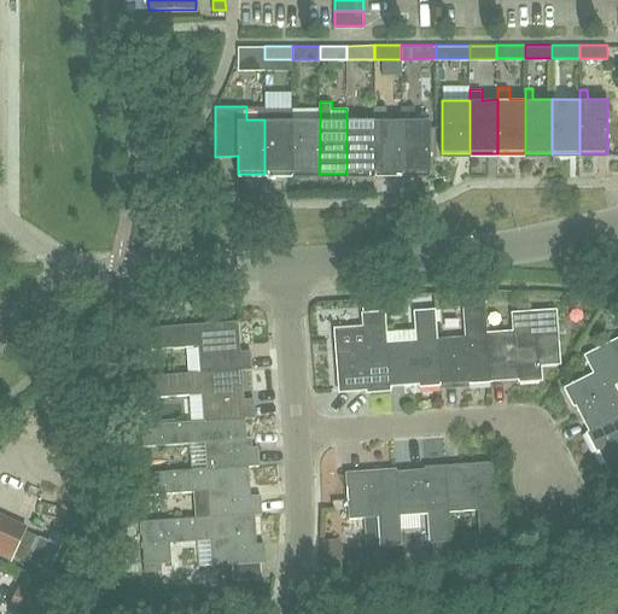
[(374,106),(374,120),(374,174),(401,174),(401,120),(388,120),(388,106),(374,106)]
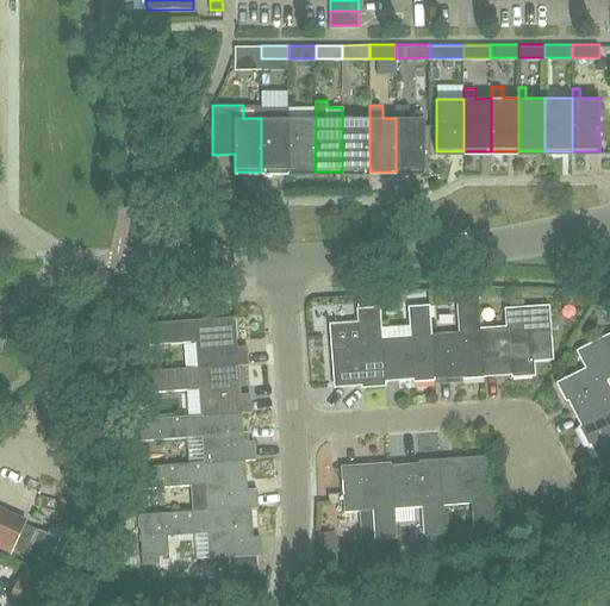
[(396,105),(396,118),(396,172),(424,170),(424,117),(409,117),(409,105),(396,105)]
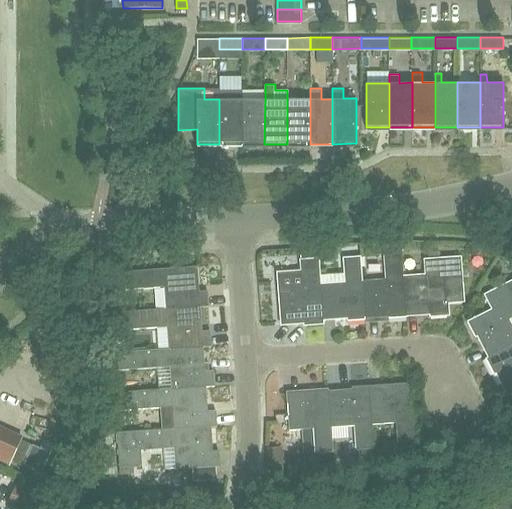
[(219,90),(219,99),(219,144),(242,144),(242,99),(242,90),(219,90)]
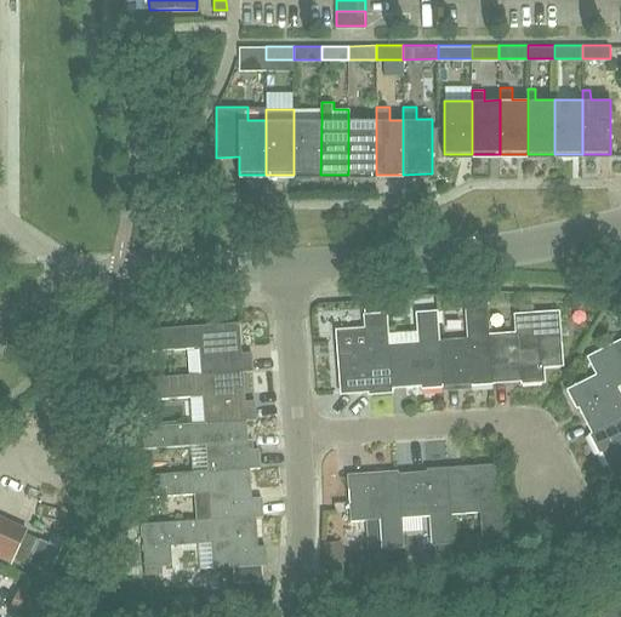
[(294,120),(294,175),(320,175),(322,120),(294,120)]
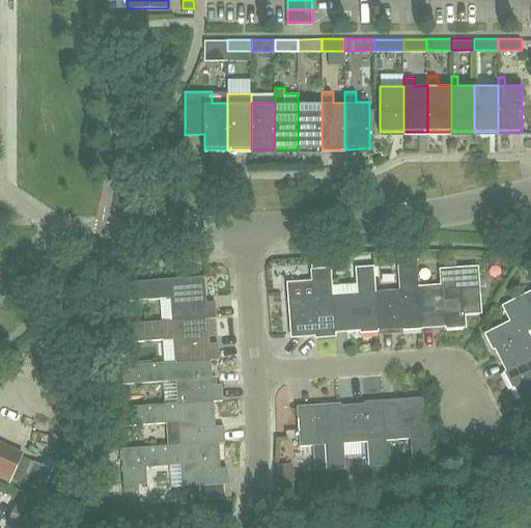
[(298,103),(298,149),(322,149),(322,103),(298,103)]
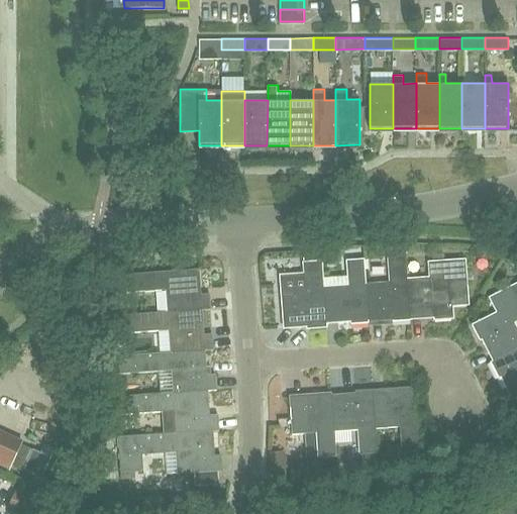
[(365,283),(367,320),(391,318),(391,320),(409,319),(409,317),(406,280),(405,254),(387,257),(389,281),(365,283)]
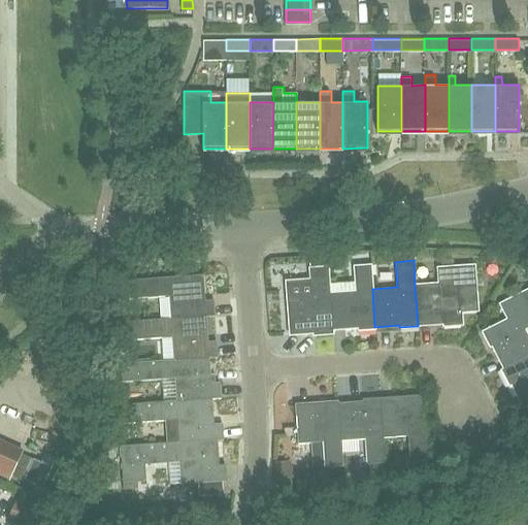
[(330,292),(333,329),(357,328),(357,330),(375,328),(374,327),(372,289),(370,263),(353,265),(355,290),(330,292)]
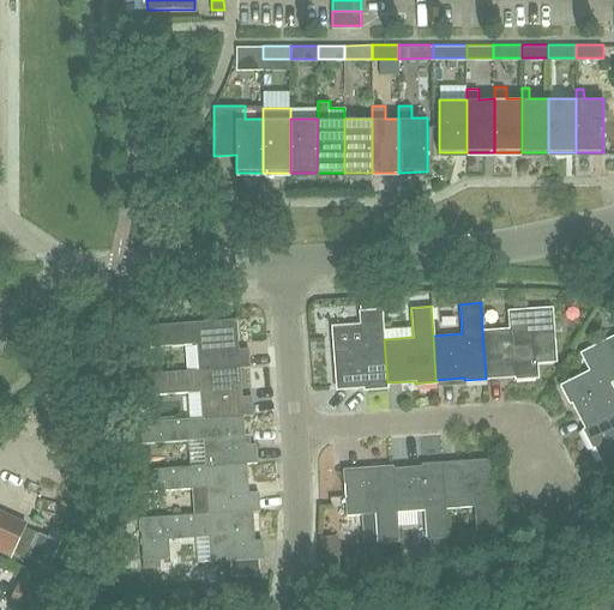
[(482,332),(486,376),(515,374),(515,376),(536,375),(535,360),(554,358),(551,306),(510,309),(511,330),(482,332)]
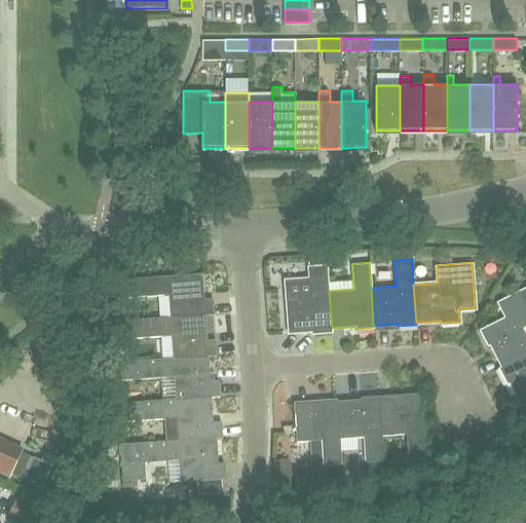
[(313,332),(332,330),(332,328),(329,291),(327,265),(308,266),(310,292),(286,293),(289,332),(312,330),(313,332)]
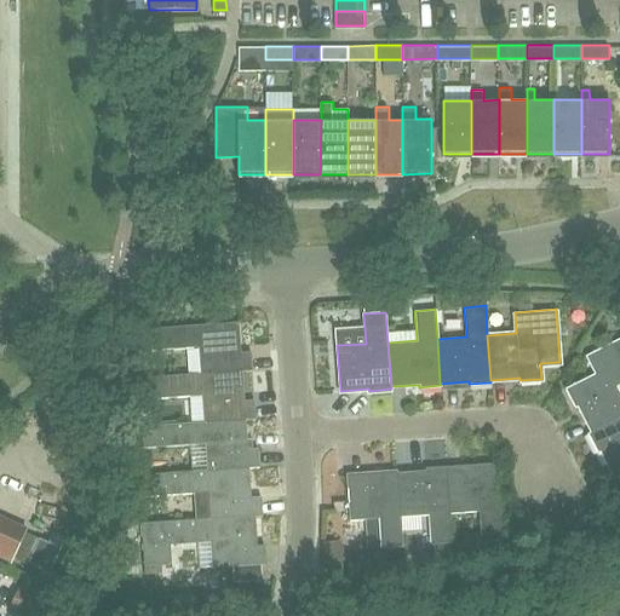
[(147,327),(148,349),(199,345),(200,372),(242,369),(252,368),(251,350),(242,350),(240,321),(147,327)]
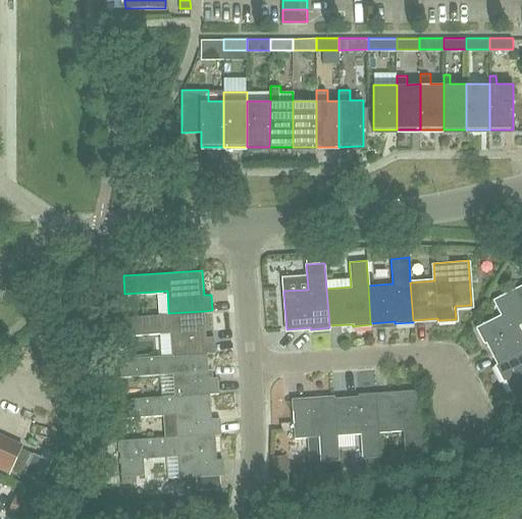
[(497,364),(521,350),(521,330),(519,324),(521,322),(521,283),(492,299),(500,314),(475,326),(483,343),(485,342),(497,364)]
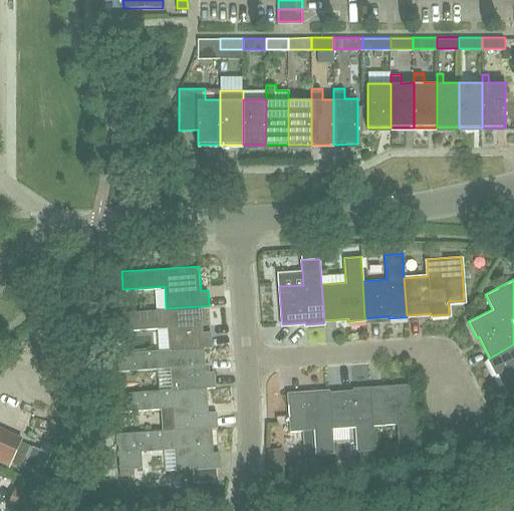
[(124,311),(125,330),(167,327),(168,348),(204,346),(212,346),(211,330),(203,331),(201,306),(166,308),(124,311)]
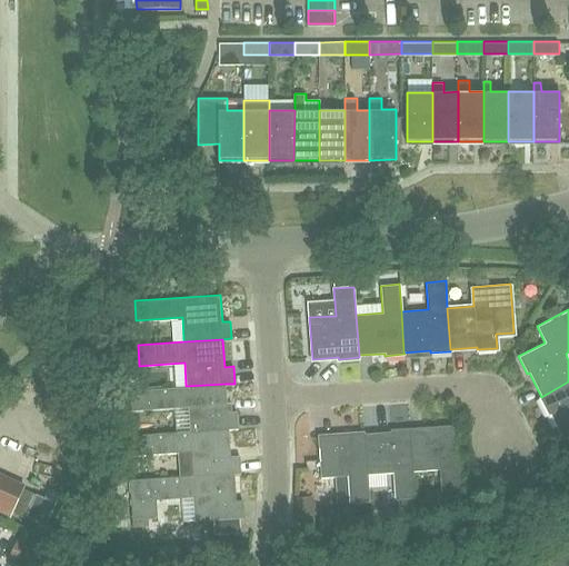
[(568,381),(541,397),(539,397),(548,415),(550,414),(562,438),(568,434),(568,381)]
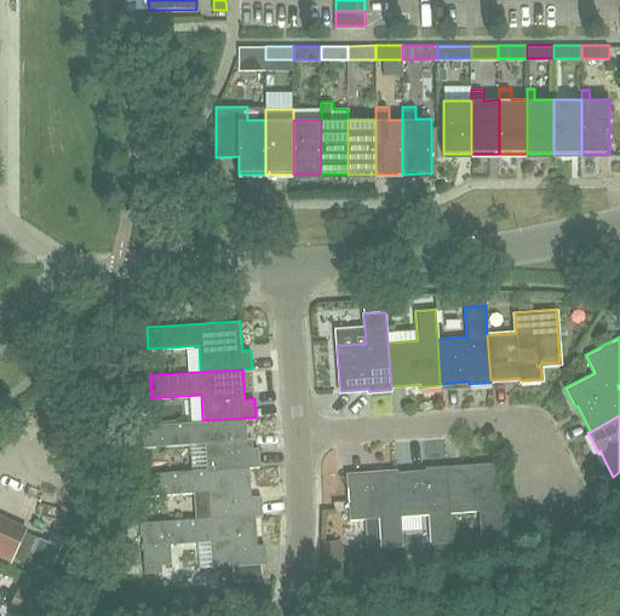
[(248,466),(258,465),(257,447),(247,447),(246,418),(202,420),(138,425),(139,447),(205,443),(206,468),(248,466)]
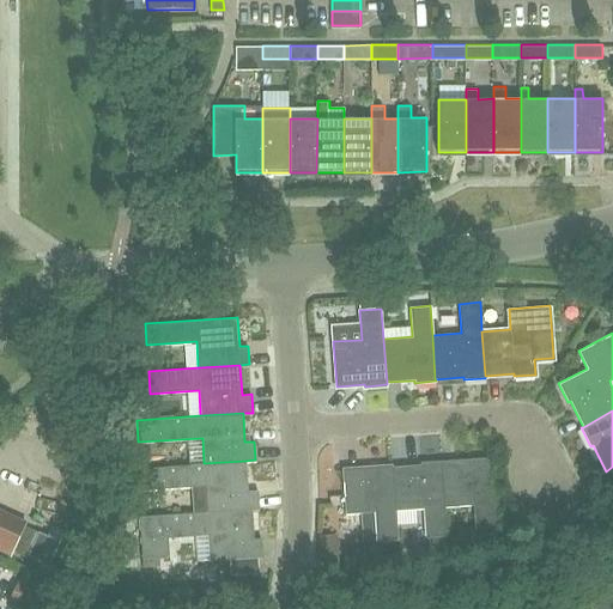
[(442,462),(444,505),(473,503),(475,533),(496,531),(491,456),(469,457),(471,461),(442,462)]
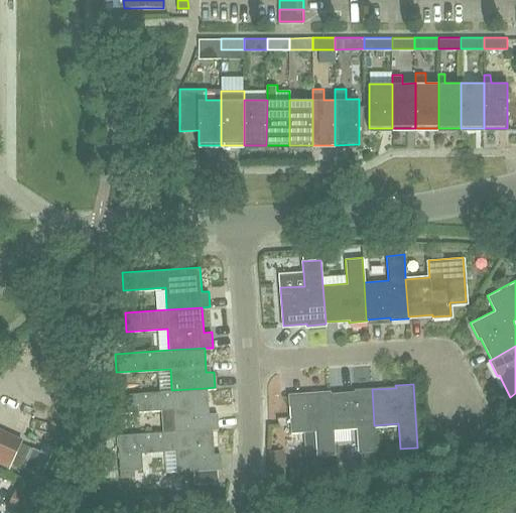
[(374,425),(372,389),(371,387),(354,388),(354,391),(331,392),(333,428),(357,426),(358,452),(360,452),(373,451),(376,451),(374,425)]
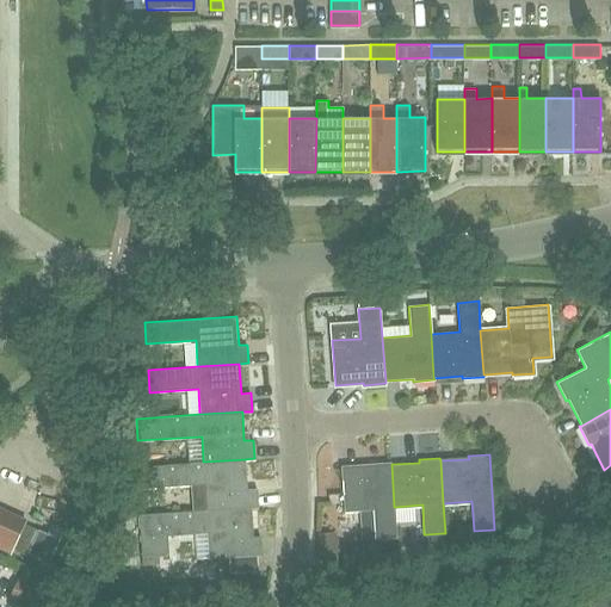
[(247,507),(258,507),(257,488),(247,488),(245,459),(203,462),(140,466),(141,488),(205,484),(207,509),(247,507)]
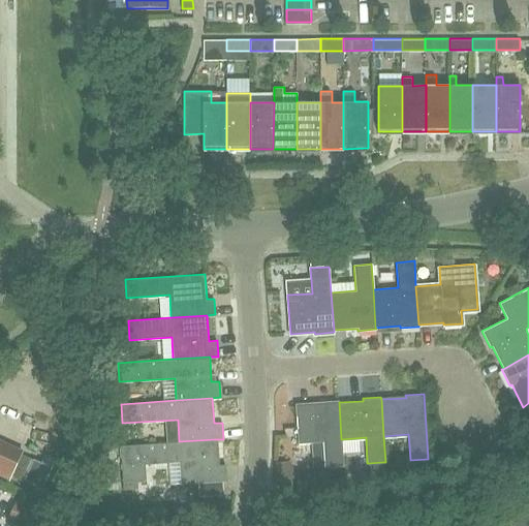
[(339,402),(338,400),(320,401),(320,404),(296,405),(298,442),(322,441),(324,466),(343,465),(341,439),(339,402)]
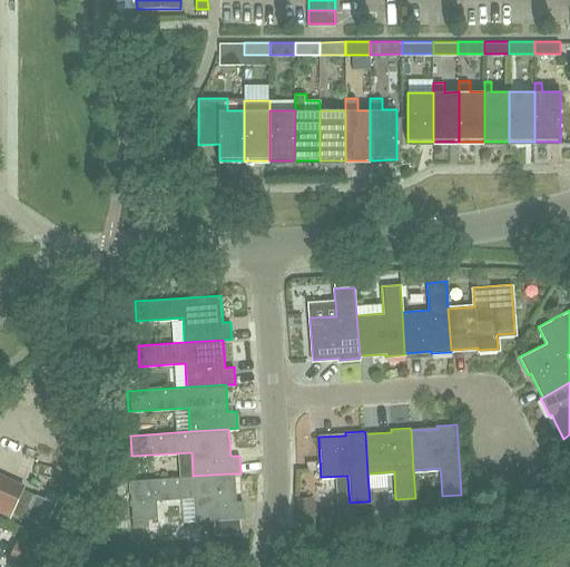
[(231,473),(193,476),(134,480),(129,480),(131,519),(155,517),(154,498),(194,496),(195,520),(244,518),(243,500),(233,501),(231,473)]
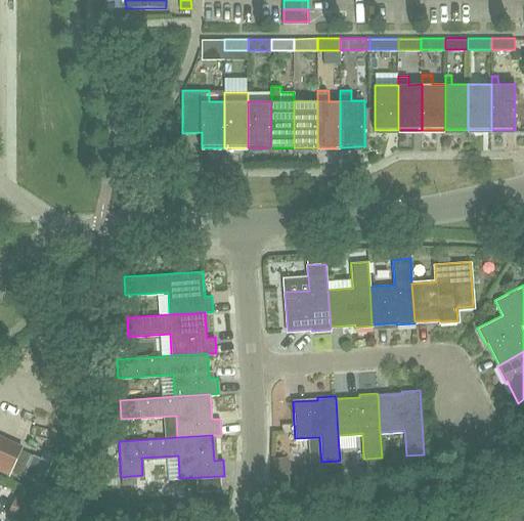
[(0,470),(8,474),(22,446),(0,436),(0,470)]
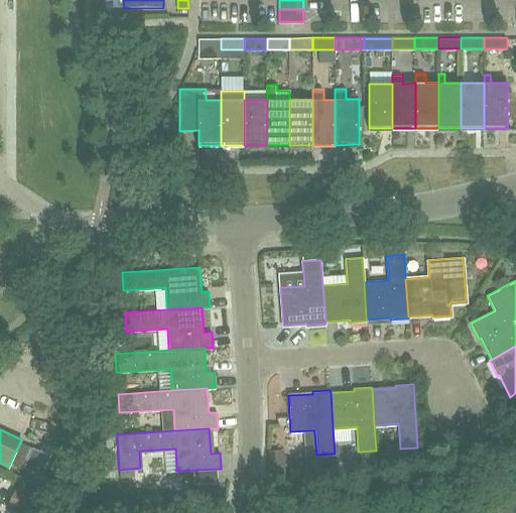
[(32,446),(22,468),(40,476),(49,456),(32,446)]
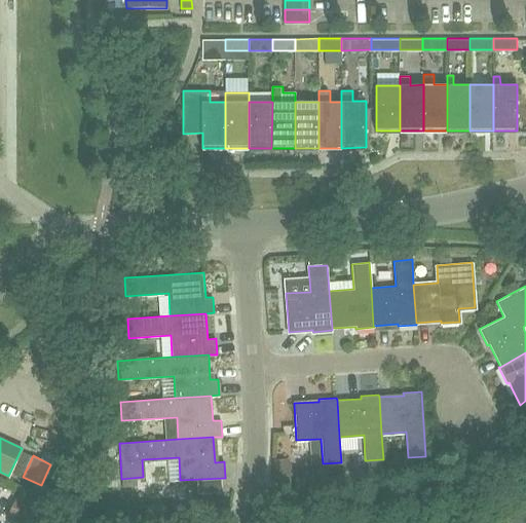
[(380,459),(367,460),(369,479),(369,480),(381,479),(381,477),(380,459)]
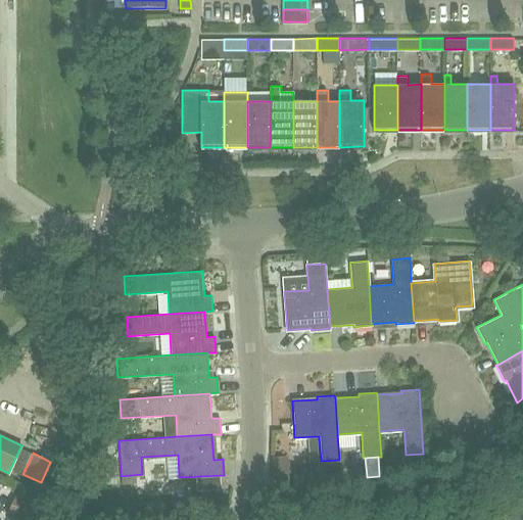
[(288,470),(272,471),(273,481),(288,480),(288,470)]
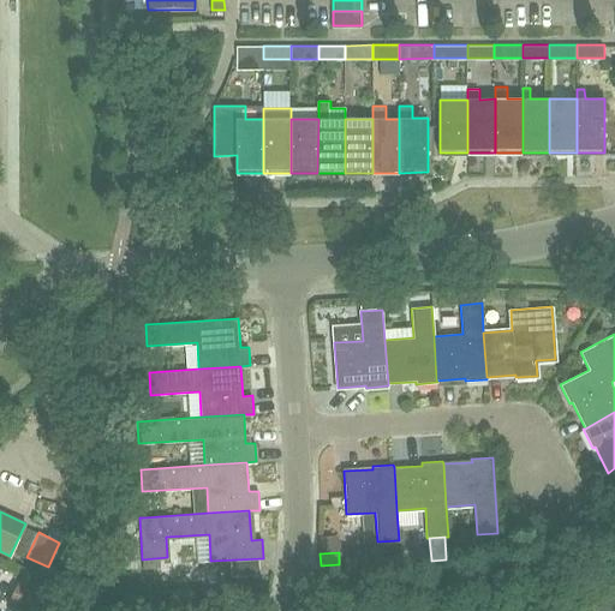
[(23,574),(10,601),(30,610),(43,610),(55,588),(23,574)]
